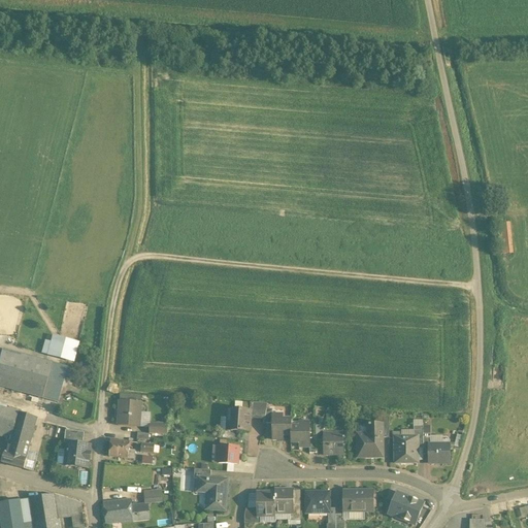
[(46,339),(43,354),(77,362),(81,341),(55,335),(53,341),(46,339)]
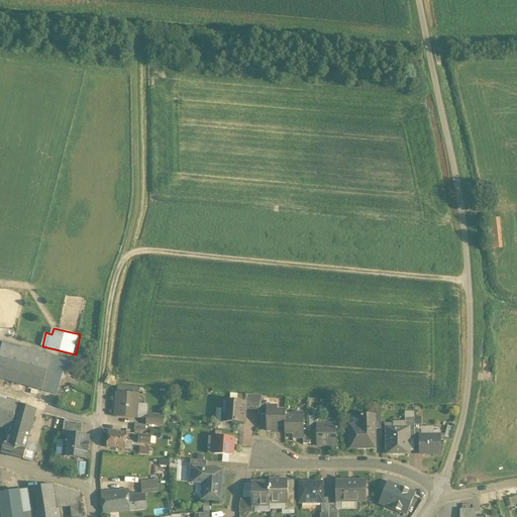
[(53,355),(3,342),(0,352),(0,379),(42,391),(45,379),(53,355)]
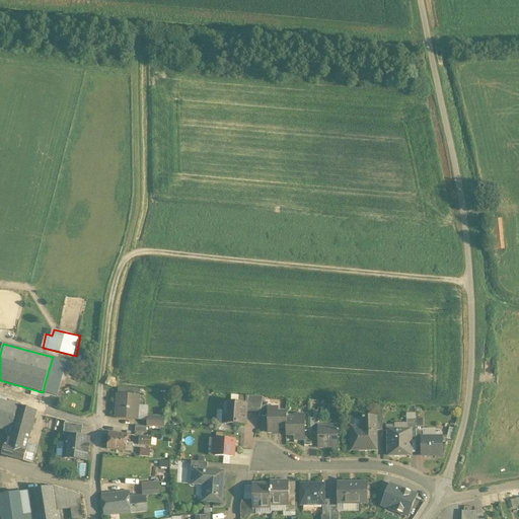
[(67,361),(53,357),(46,380),(61,384),(64,372),(67,361)]
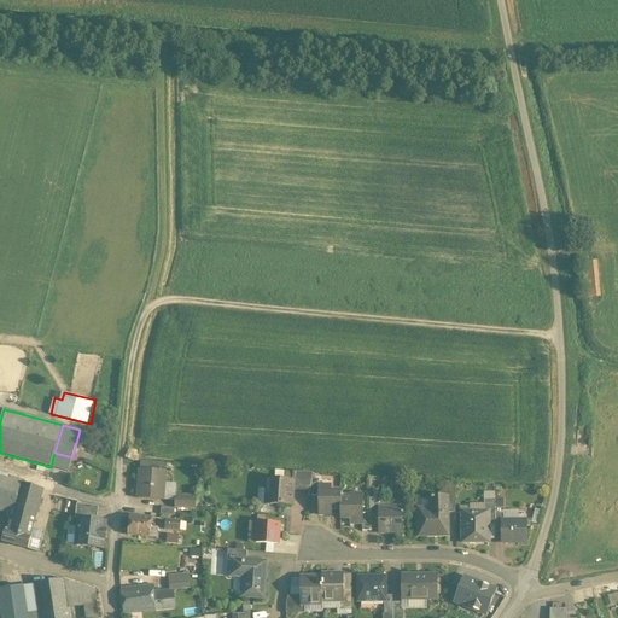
[(89,432),(80,430),(76,443),(86,445),(89,432)]
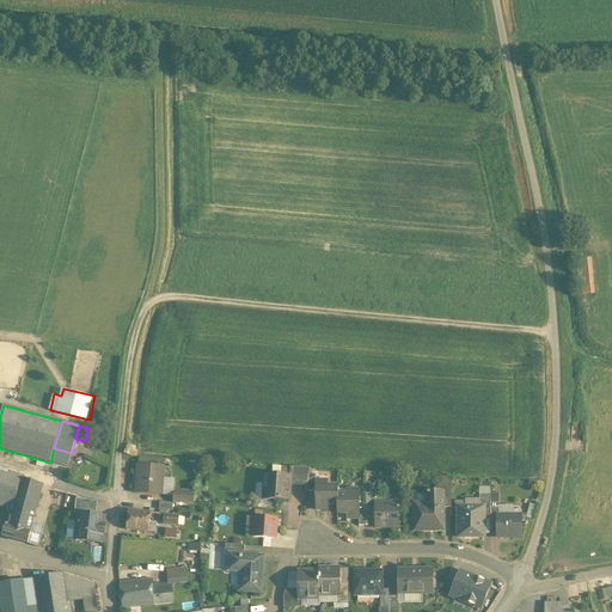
[(72,453),(54,448),(50,463),(67,467),(72,453)]
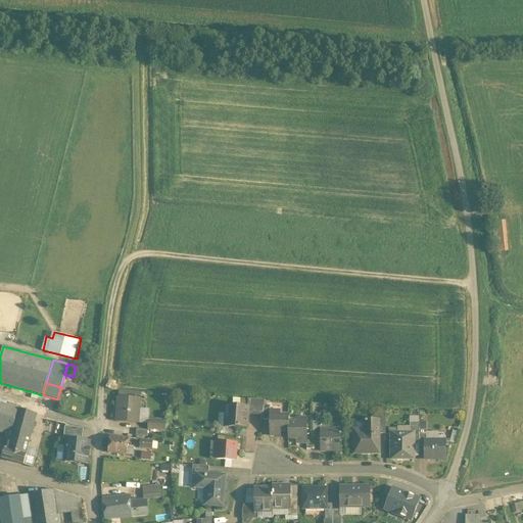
[(140,398),(119,397),(116,422),(139,423),(139,409),(140,398)]
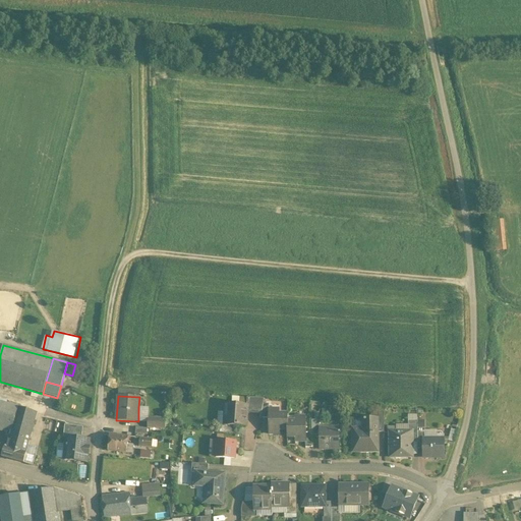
[(247,398),(236,397),(235,405),(247,406),(247,398)]
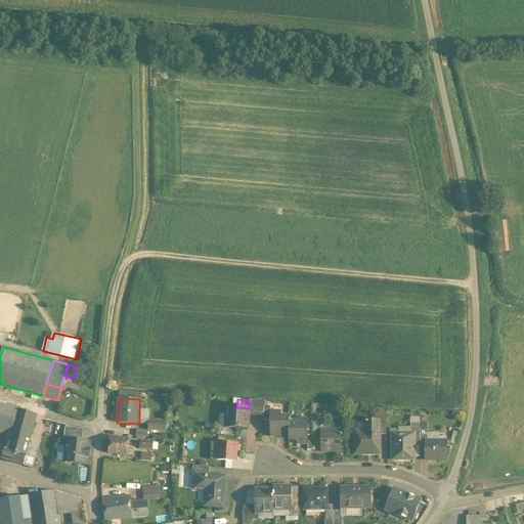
[(266,401),(249,400),(249,408),(249,416),(263,417),(265,406),(266,401)]
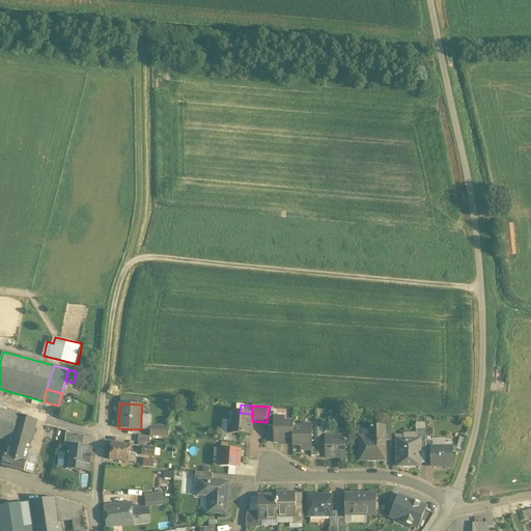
[(0,426),(10,430),(14,431),(19,415),(1,410),(0,412),(0,426)]
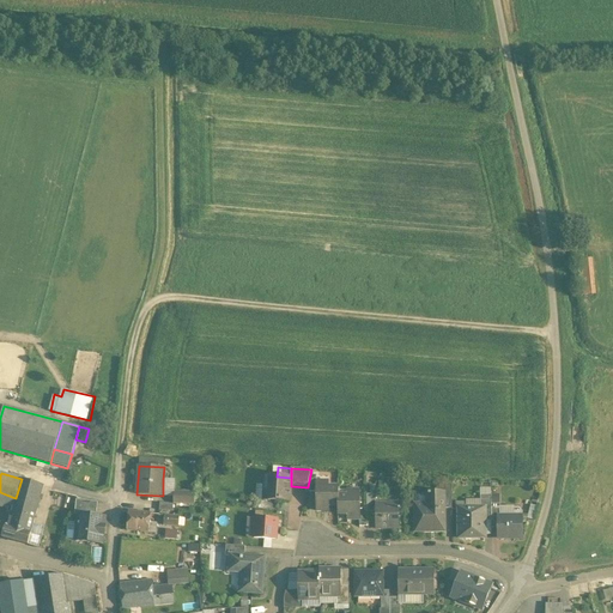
[(316,475),(310,475),(308,487),(307,492),(316,492),(316,483),(317,483),(316,475)]
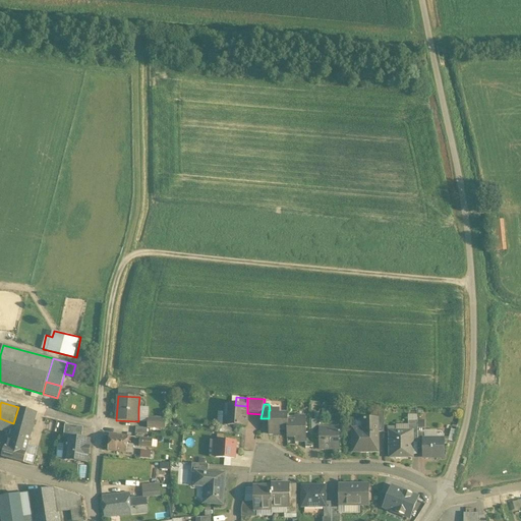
[(235,405),(226,405),(226,412),(225,425),(246,426),(247,413),(247,406),(235,405)]
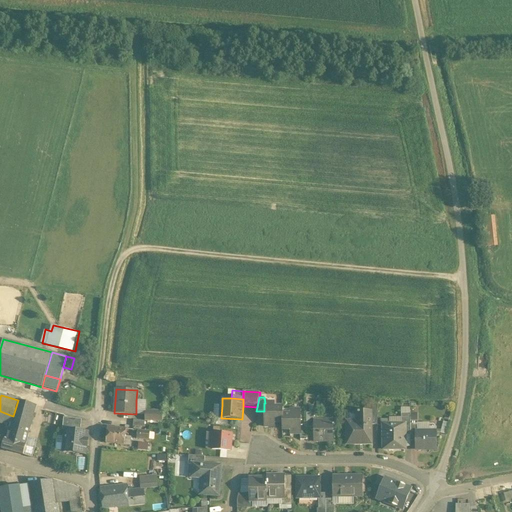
[(13,416),(10,415),(7,422),(11,424),(11,423),(30,428),(37,406),(18,400),(13,416)]
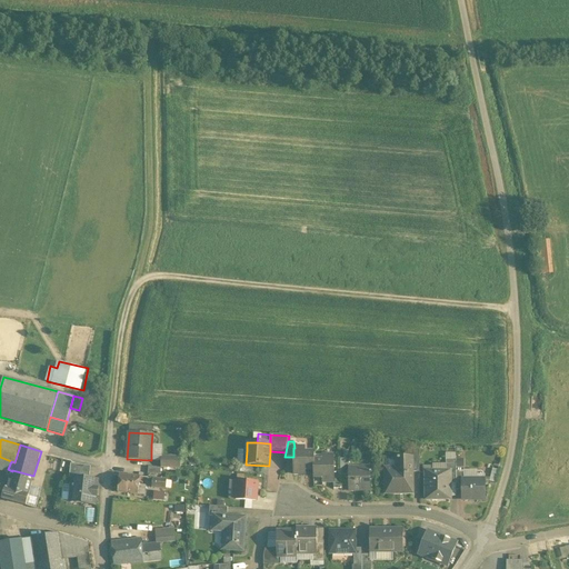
[(160,446),(151,445),(151,460),(161,461),(162,456),(159,456),(160,446)]
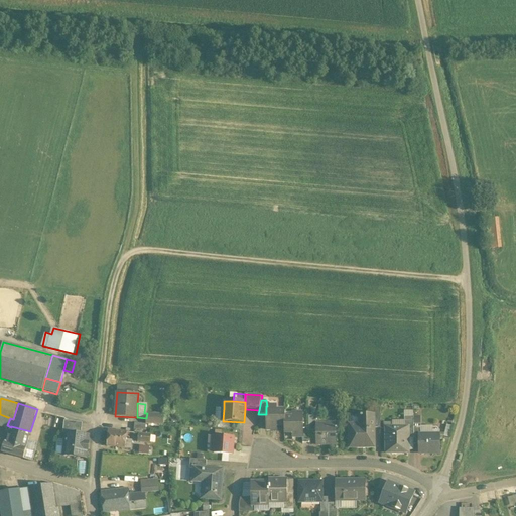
[(413,405),(405,404),(405,417),(413,416),(413,405)]
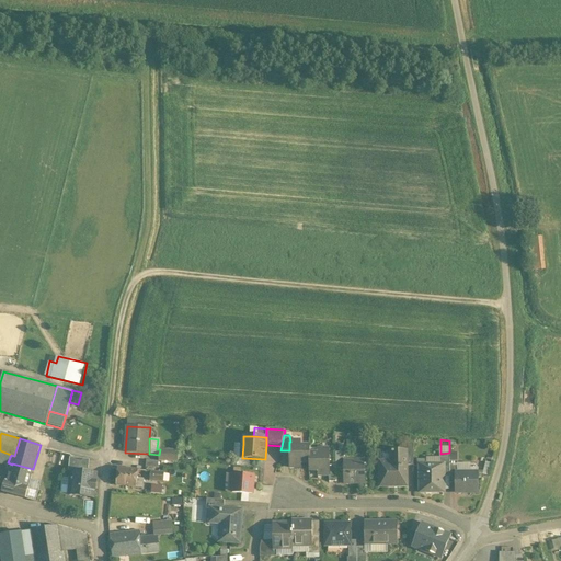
[(290,442),(289,442),(289,450),(289,468),(301,468),(301,462),(310,462),(310,454),(309,446),(301,446),(301,442),(290,442)]
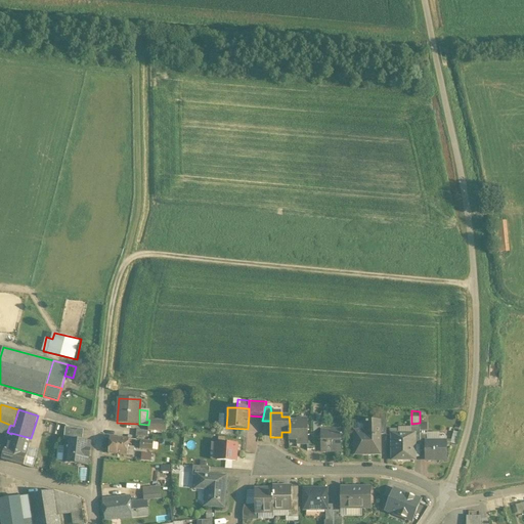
[(386,415),(377,415),(377,422),(380,422),(381,435),(387,435),(386,415)]
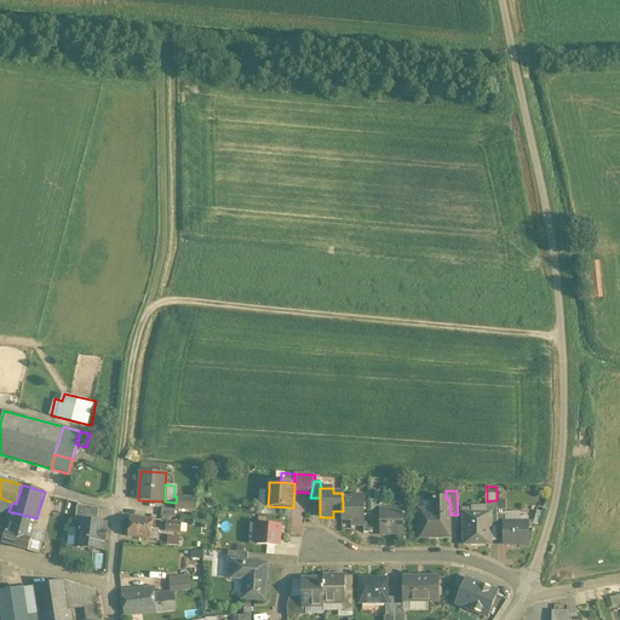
[(365,515),(365,497),(351,497),(351,501),(343,501),(343,511),(343,521),(351,521),(351,526),(363,526),(365,526),(365,515)]
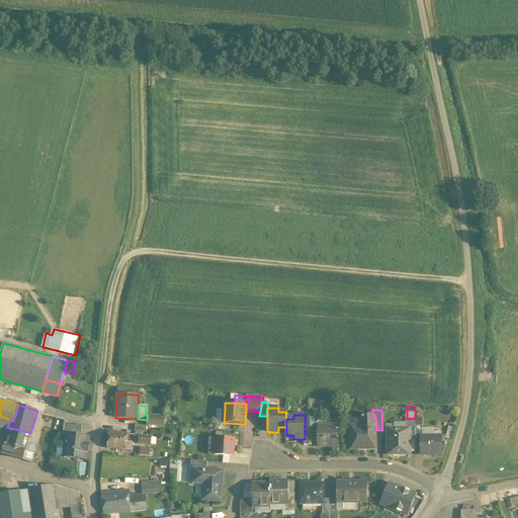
[(10,420),(0,416),(0,425),(7,427),(10,420)]
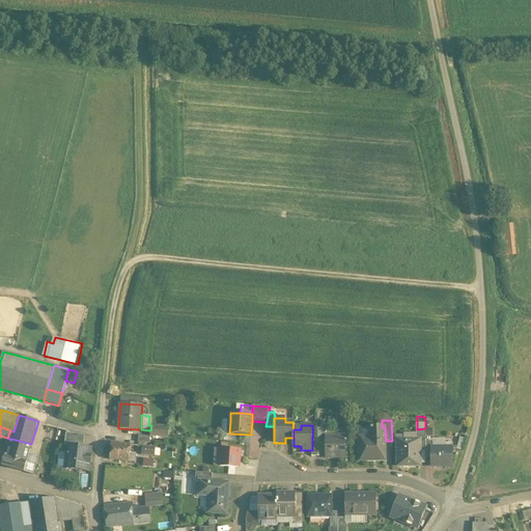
[(369,427),(370,437),(359,437),(360,460),(386,460),(386,441),(385,427),(382,427),(369,427)]
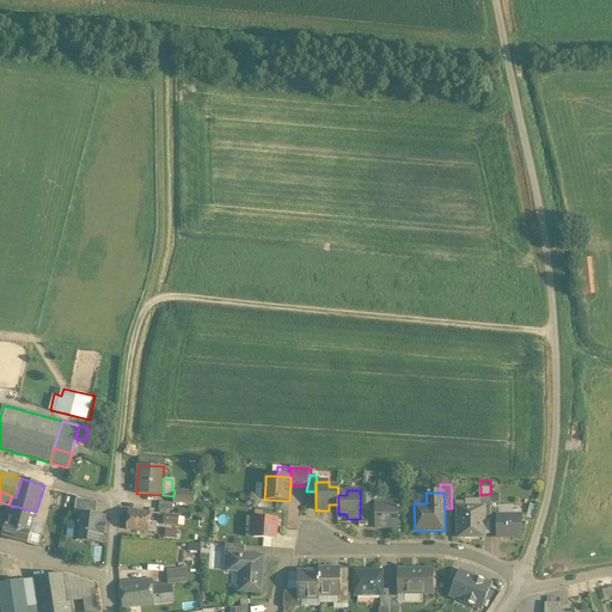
[(481,495),(479,495),(479,496),(479,508),(484,508),(484,521),(491,521),(491,507),(490,499),(490,494),(481,495)]
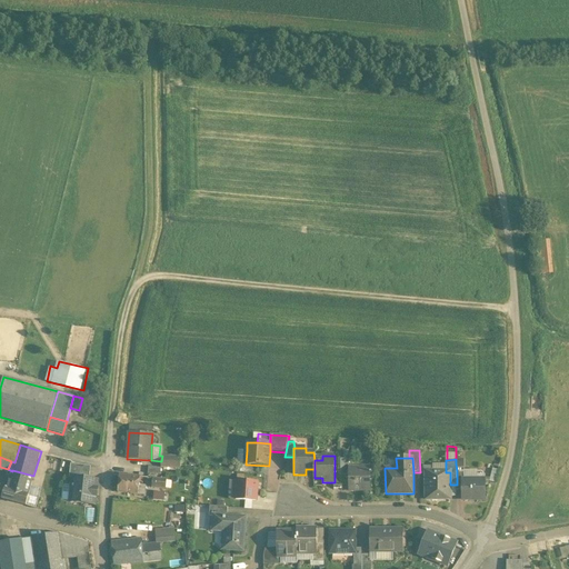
[(446,461),(433,461),(433,467),(433,472),(446,472),(446,461)]
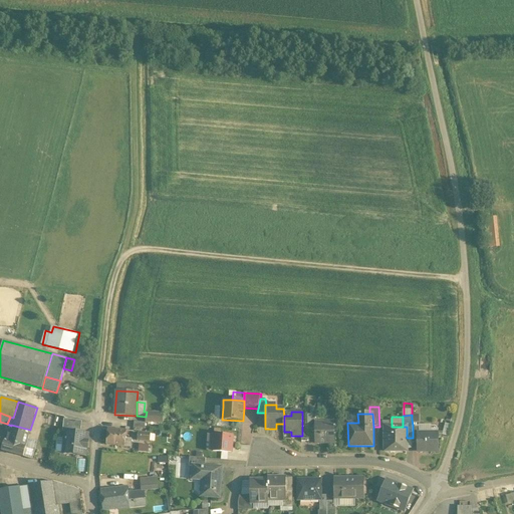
[(82,422),(64,420),(62,432),(66,433),(66,432),(80,434),(82,422)]
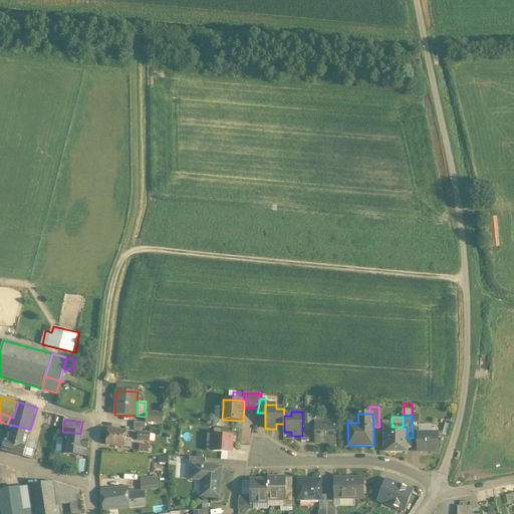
[(392,422),(382,422),(382,430),(386,430),(386,427),(392,427),(392,422)]
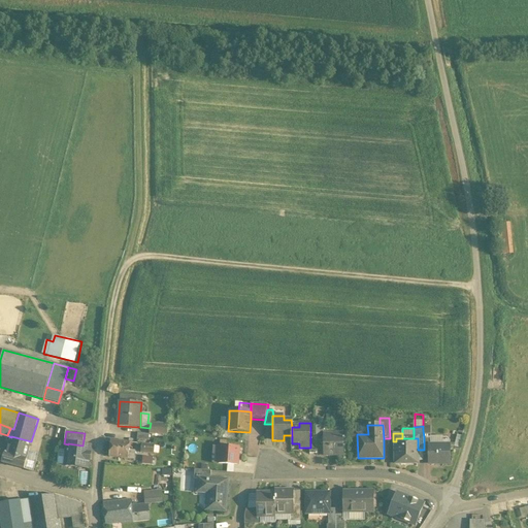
[(442,436),(431,437),(431,446),(451,444),(451,447),(456,447),(461,448),(465,434),(452,433),(451,440),(447,440),(442,440),(442,436)]
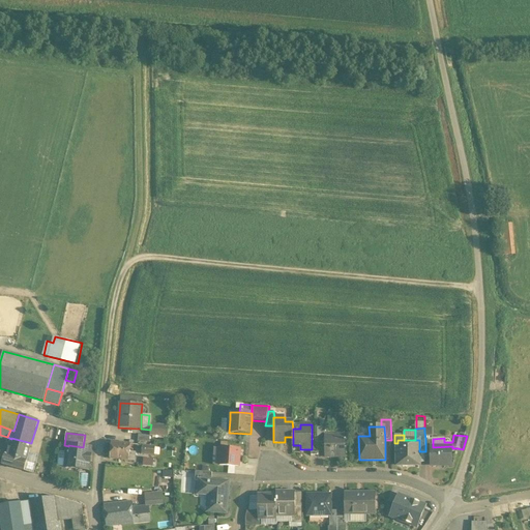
[(345,438),(332,438),(332,436),(325,436),(325,443),(325,455),(332,455),(332,458),(345,458),(345,438)]
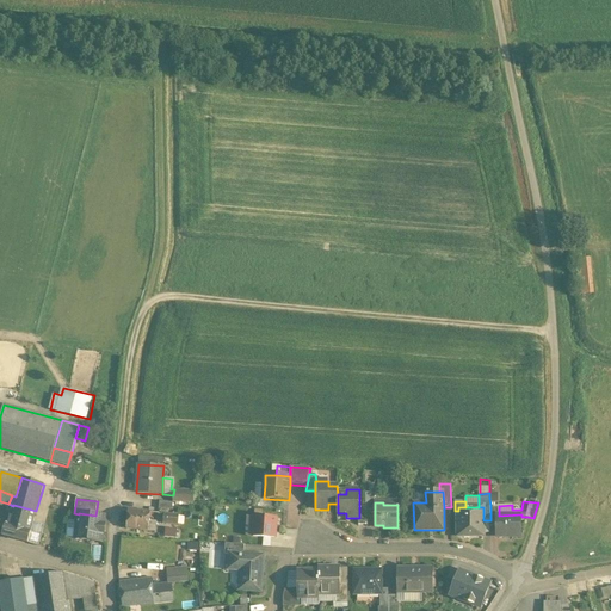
[(36,511),(13,505),(13,506),(8,523),(31,530),(36,511)]
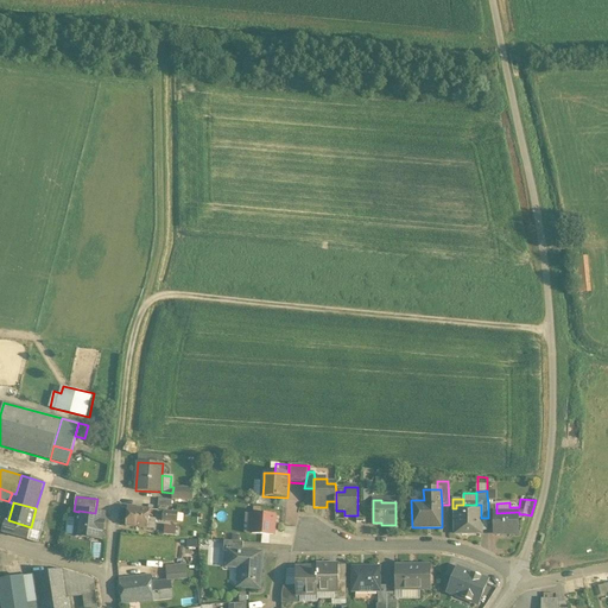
[(463,505),(456,505),(456,508),(456,533),(481,533),(481,518),(481,505),(476,505),(463,505)]
